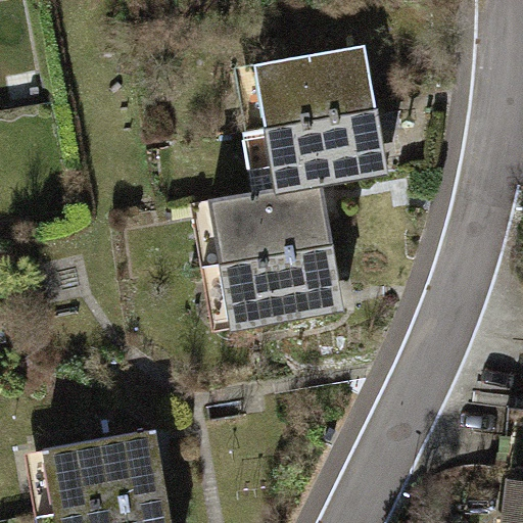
[(267,127),(376,108),(365,44),(255,62),(267,127)]
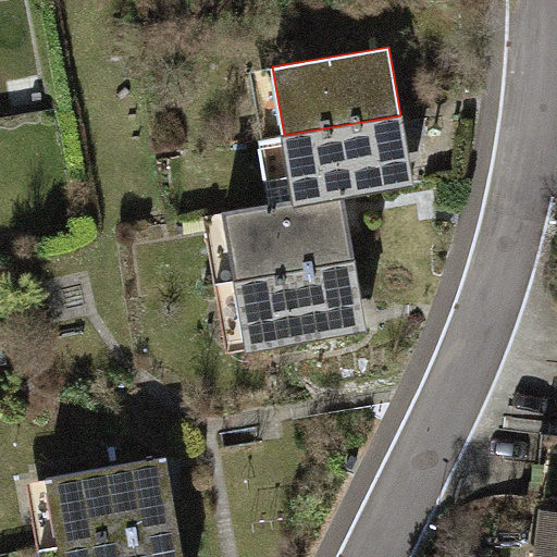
[(400,115),(284,135),(296,202),(342,195),(411,183),(400,115)]
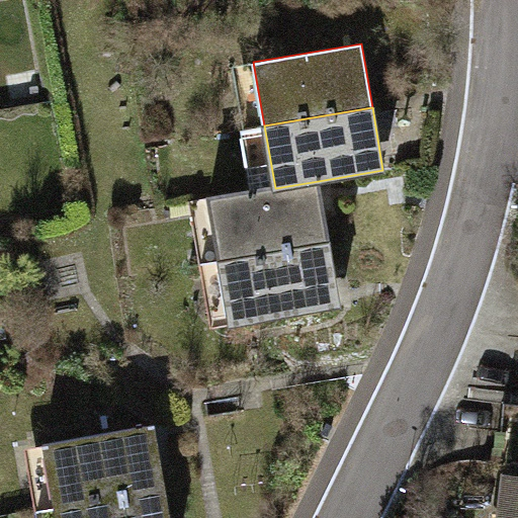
[(318,181),(275,188),(209,199),(221,261),(328,243),(318,181)]
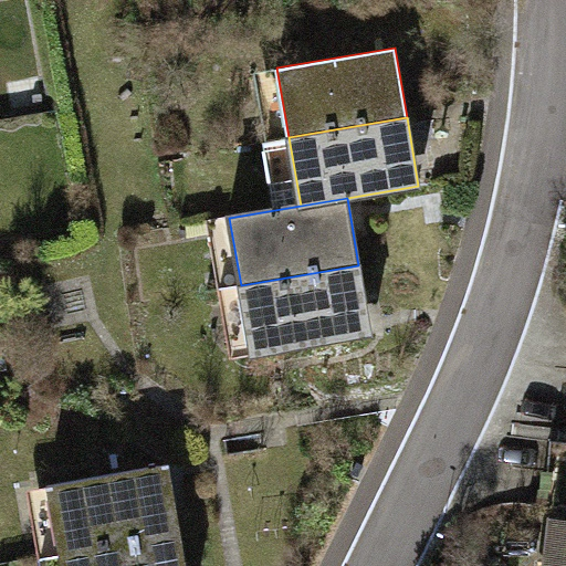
[(370,334),(358,265),(241,285),(252,354),(370,334)]
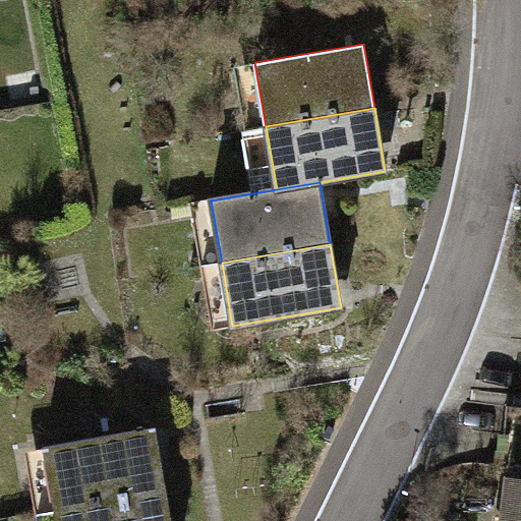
[(56,510),(165,493),(155,429),(46,448),(56,510)]
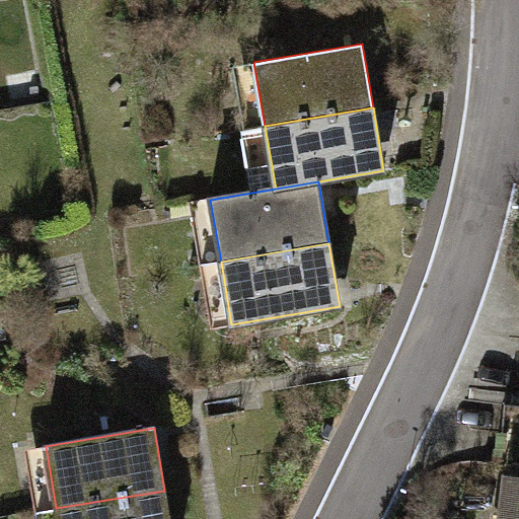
[(518,518),(518,477),(510,477),(505,518),(518,518)]
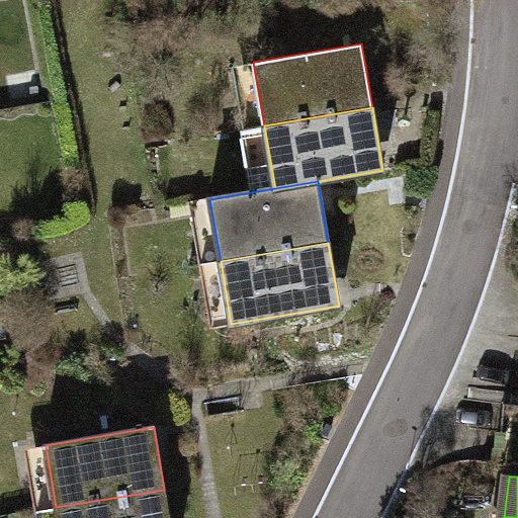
[(168,517),(164,490),(56,507),(58,517),(168,517)]
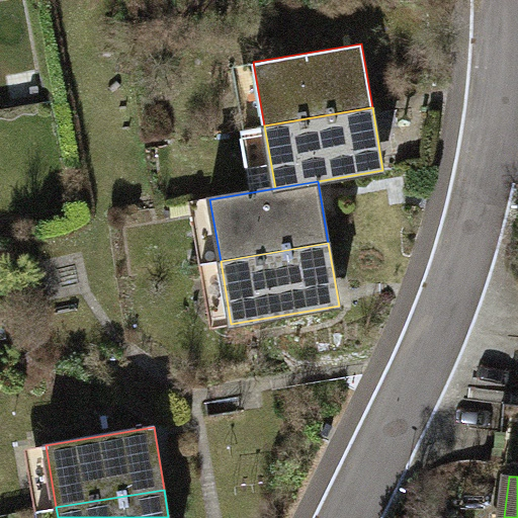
All buildings are outlined.
